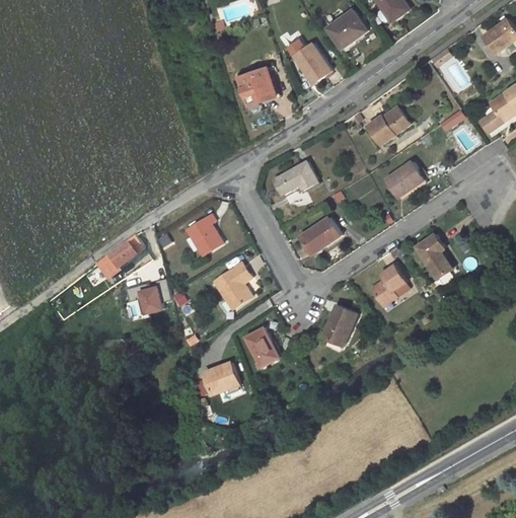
[(410,9),(403,0),(377,0),(382,7),(377,11),(377,14),(380,19),(384,20),(389,16),(392,20),(410,9)]
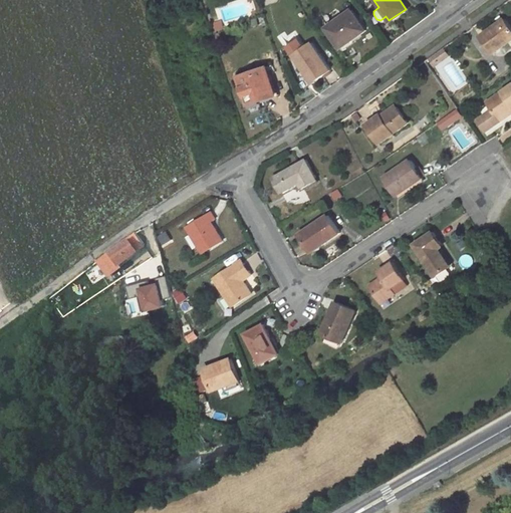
[(349,9),(323,27),(338,47),(363,29),(349,9)]
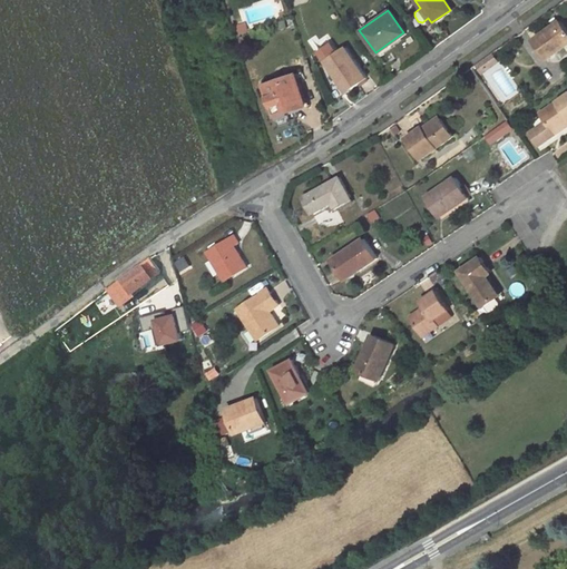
[(554,52),(566,42),(566,31),(558,19),(531,38),(546,58),(554,52)]
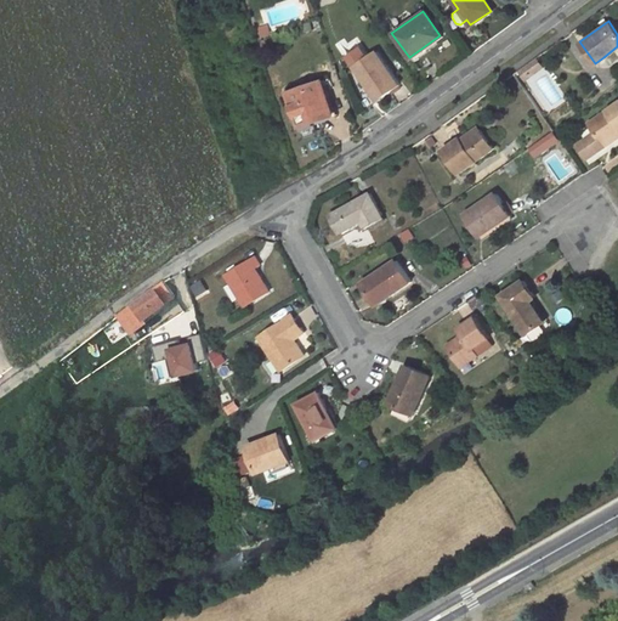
[(608,65),(617,57),(617,46),(604,57),(608,65)]
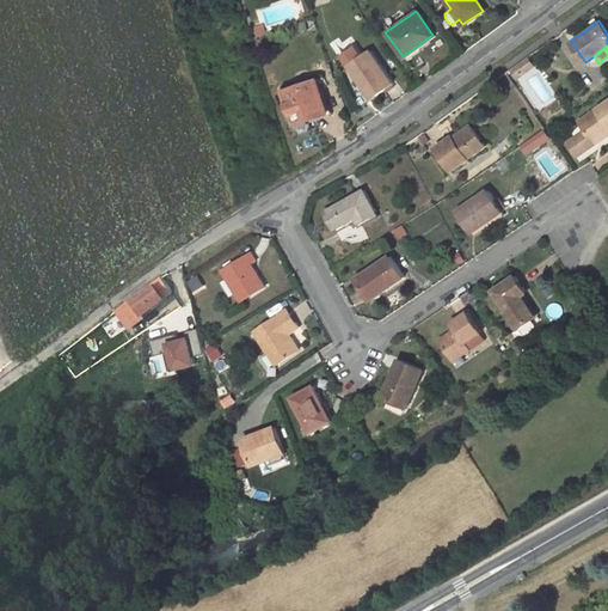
[(367,50),(347,65),(358,84),(362,80),(373,95),(390,83),(367,50)]
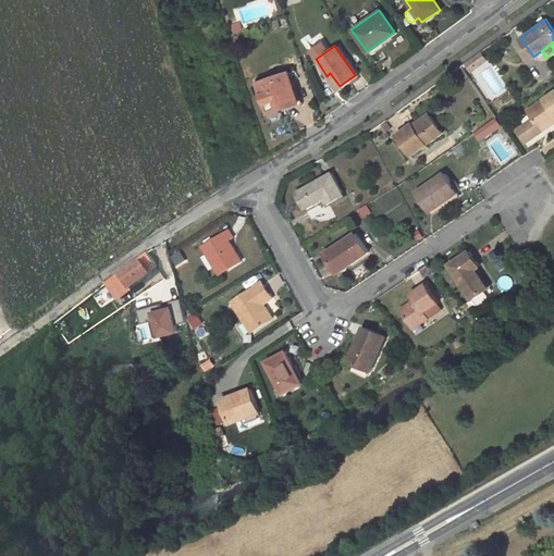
[(483,59),(478,51),(467,59),(474,66),(483,59)]
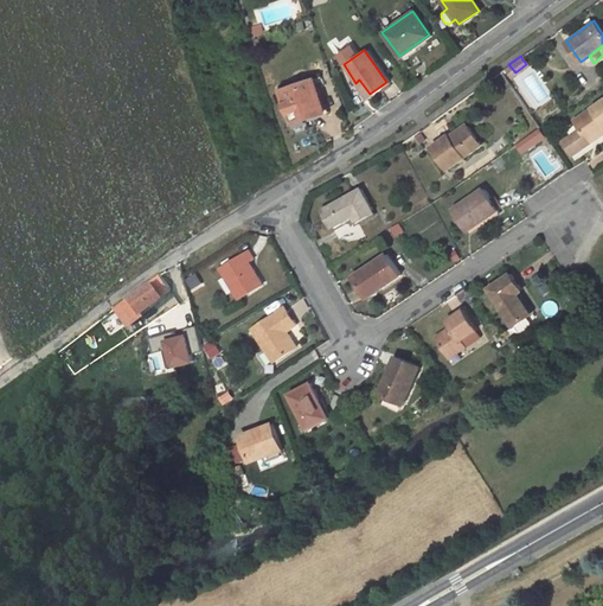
[(515,72),(508,64),(505,67),(511,75),(515,72)]
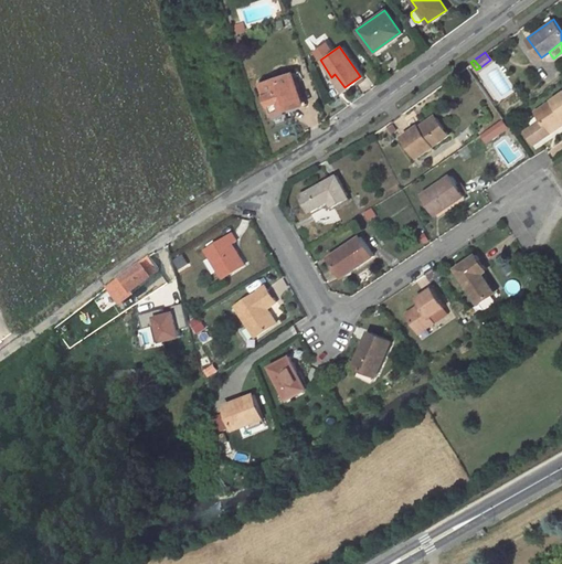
[(303,103),(293,72),(289,73),(299,104),(303,103)]
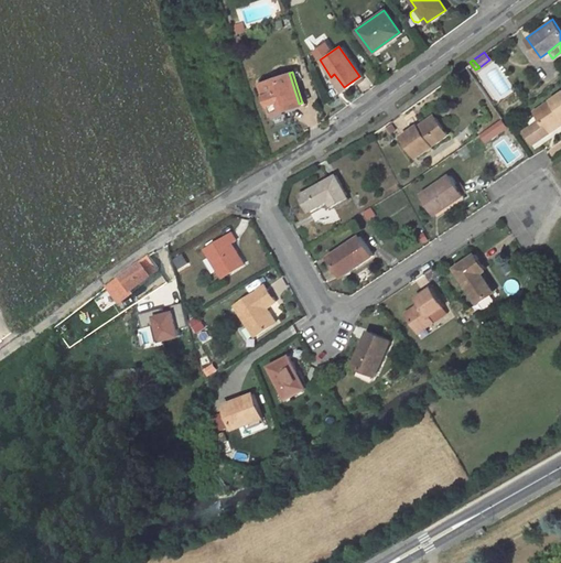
[(289,73),(259,83),(270,114),(299,104),(289,73)]
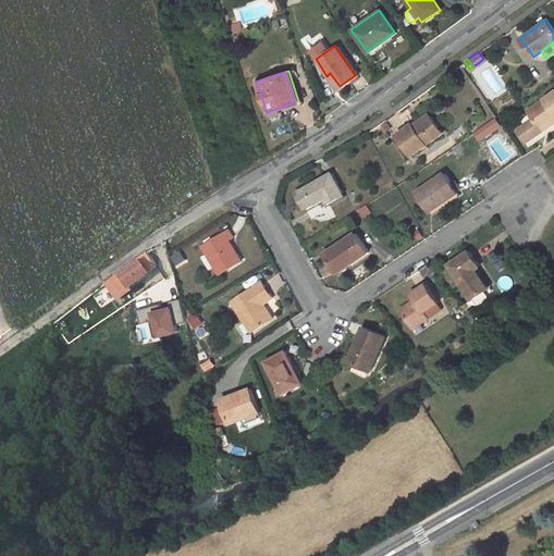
[(327,76),(336,89),(340,86),(330,73),(327,76)]
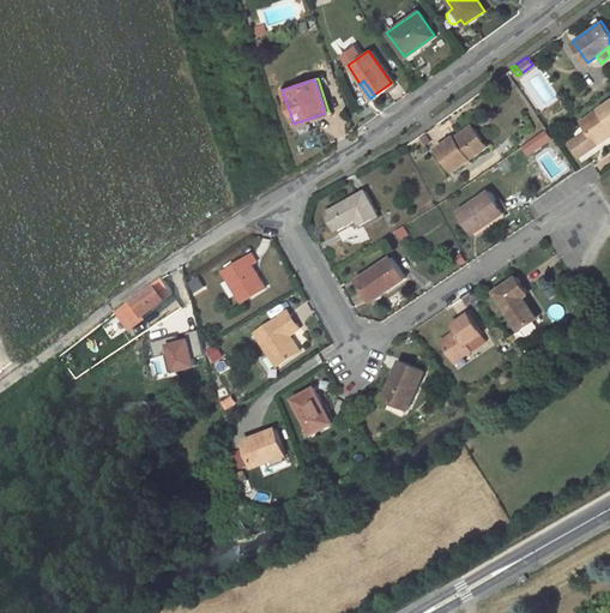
[(609,128),(609,98),(580,120),(586,128),(568,142),(578,155),(596,143),(595,140),(609,128)]
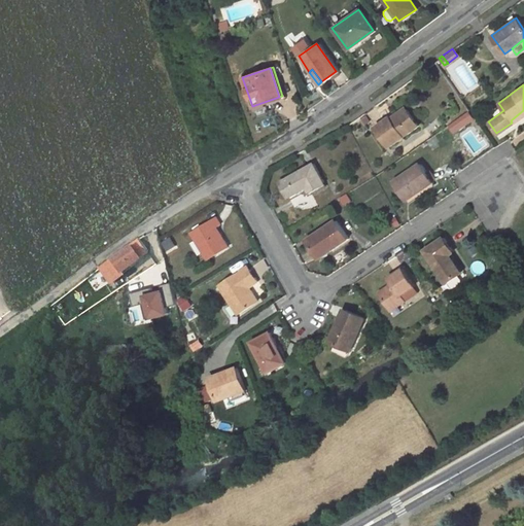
[(390,119),(406,108),(405,106),(389,117),(390,119)]
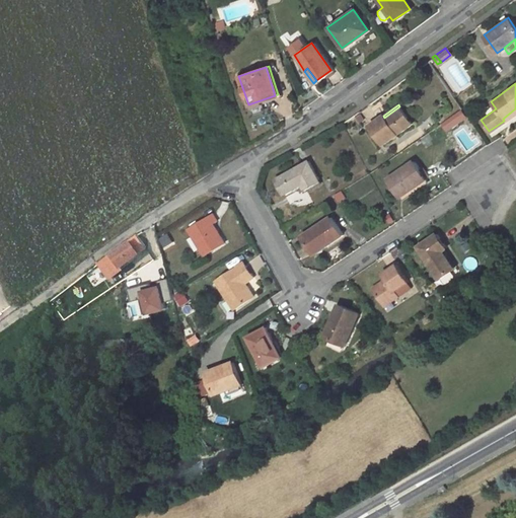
[(381,143),(411,123),(399,106),(384,118),(383,116),(382,115),(368,125),(381,143)]
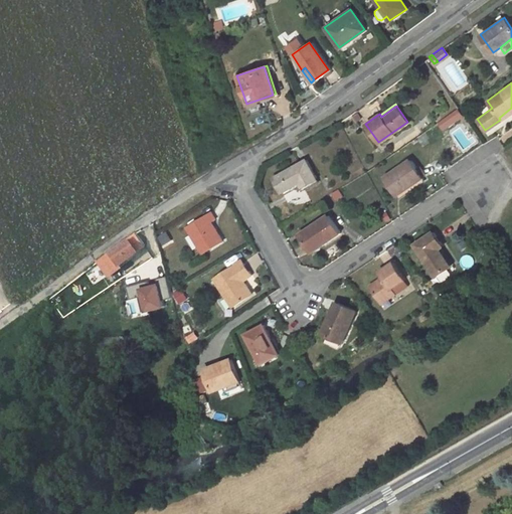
[(461,113),(457,107),(450,111),(455,118),(461,113)]
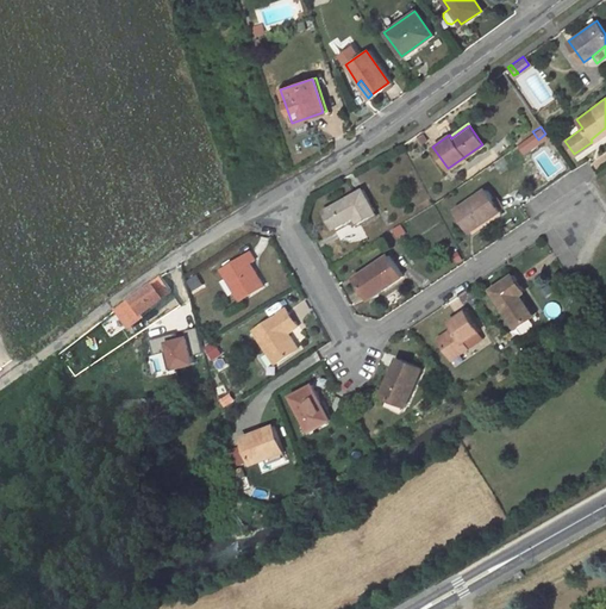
[(592,142),(605,131),(605,128),(591,140),(592,142)]
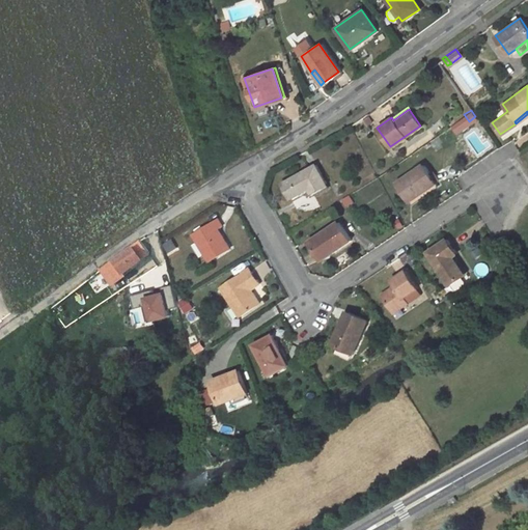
[(369,120),(365,115),(361,118),(365,123),(369,120)]
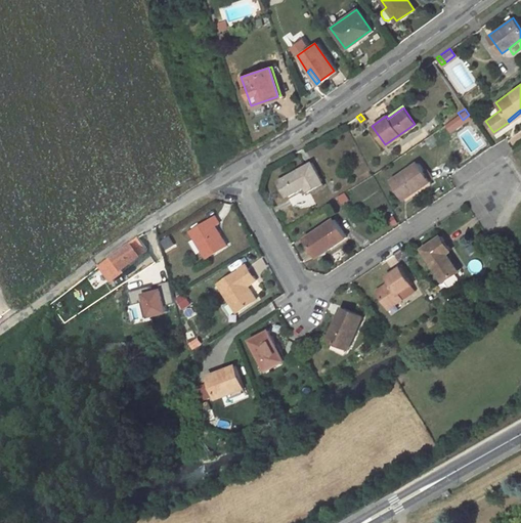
[(456,127),(460,135),(472,129),(467,121),(456,127)]
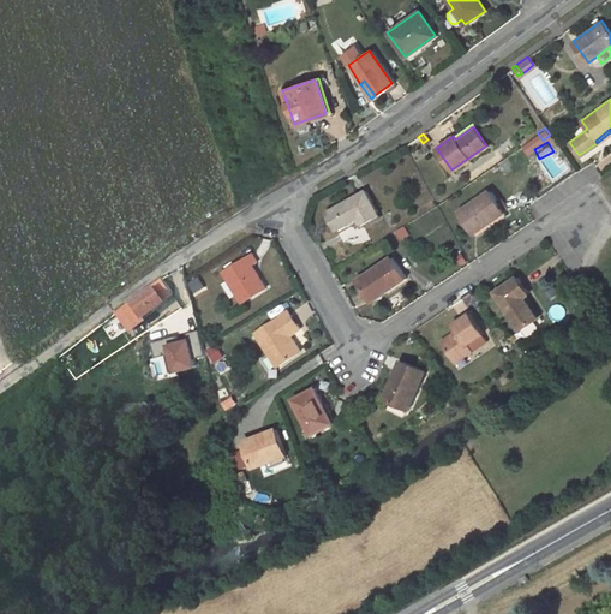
[(377,213),(364,189),(324,212),(334,230),(355,218),(359,224),(377,213)]
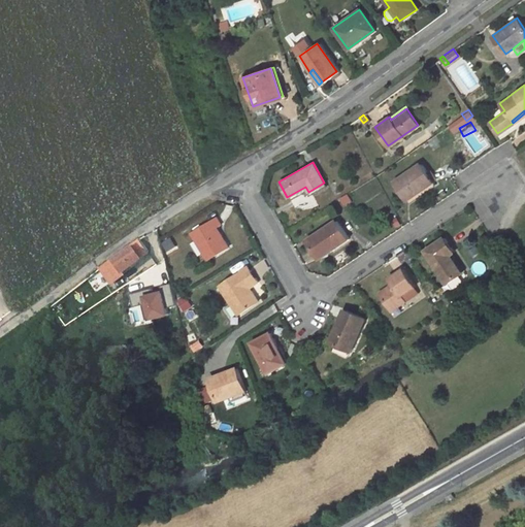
[(406,199),(432,182),(420,163),(393,180),(406,199)]
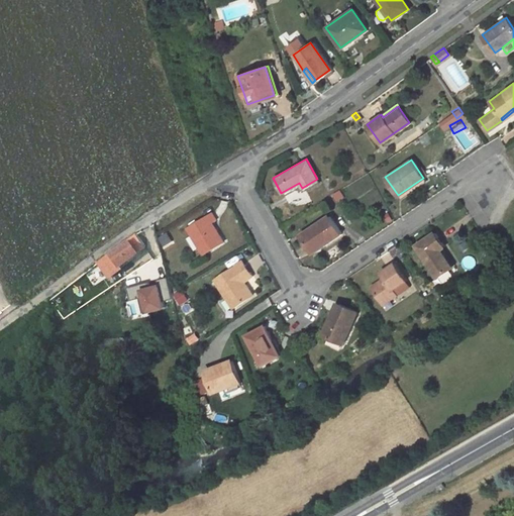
[(342,197),(337,189),(331,193),(336,201),(342,197)]
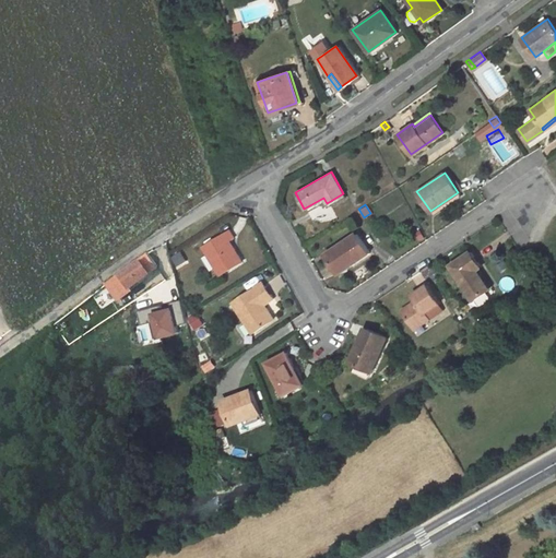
[(234,253),(226,240),(232,237),(227,229),(201,246),(219,274),(239,261),(235,252),(234,253)]
